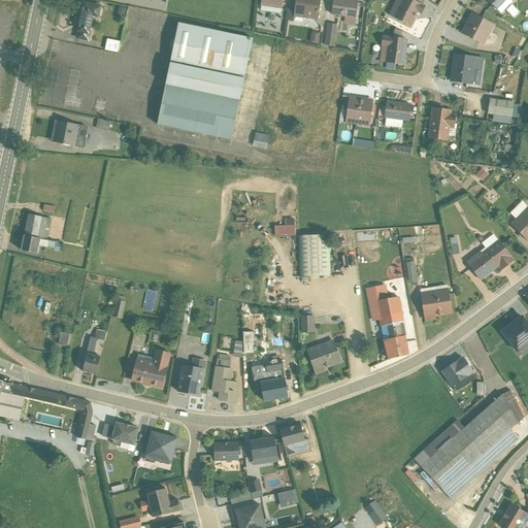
[(99,19),(101,8),(98,7),(99,2),(91,0),(85,0),(77,38),(89,41),(93,21),(92,21),(93,18),(99,19)]
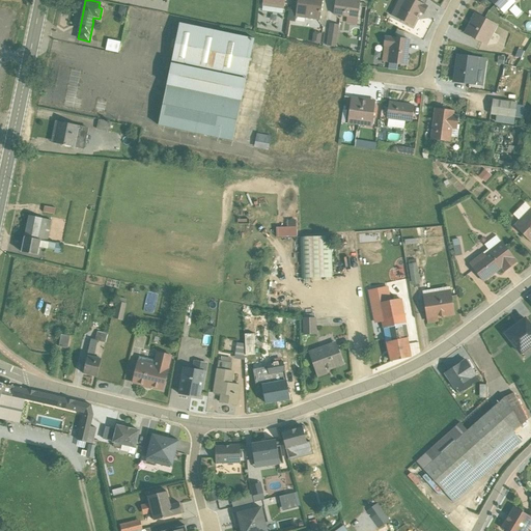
[(258,0),(262,1),(261,6),(283,9),(284,0),(258,0)]
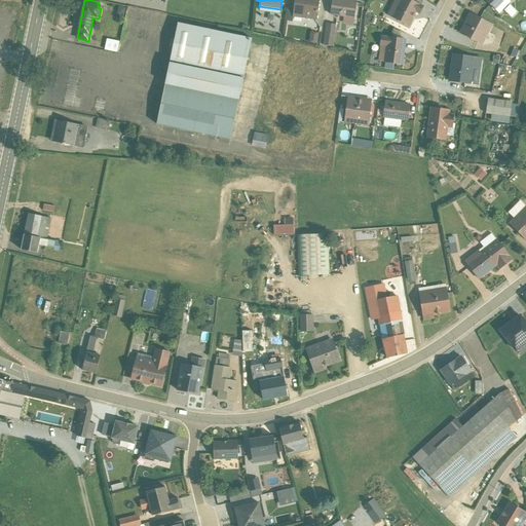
[(318,0),(294,0),(293,11),(287,10),(285,22),(291,23),(292,17),(316,21),(318,0)]
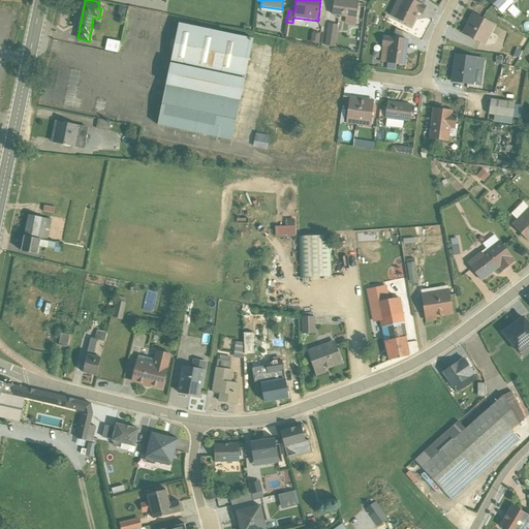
[(350,0),(350,1),(344,0),(333,0),(331,16),(345,18),(344,24),(354,26),(359,1),(353,0),(350,0)]
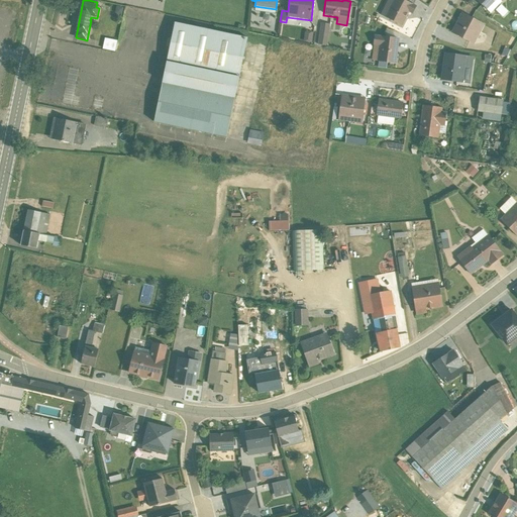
[(402,0),(388,0),(380,15),(401,26),(408,12),(412,14),(416,7),(402,0)]
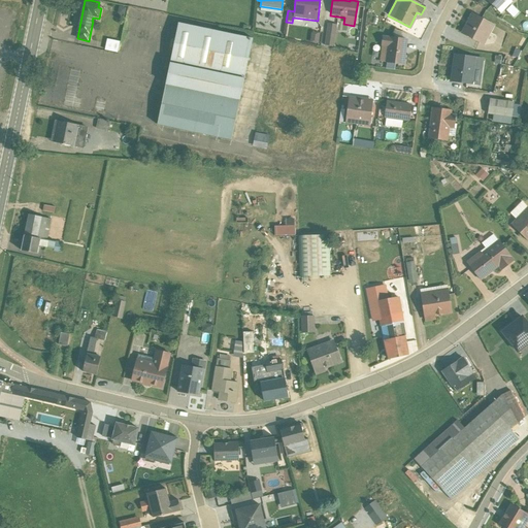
[(485,0),(499,14),(514,0),(485,0)]
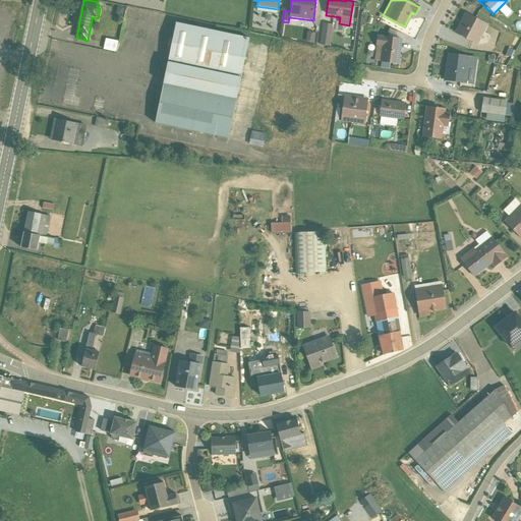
[(504,5),(498,10),(505,17),(511,11),(504,5)]
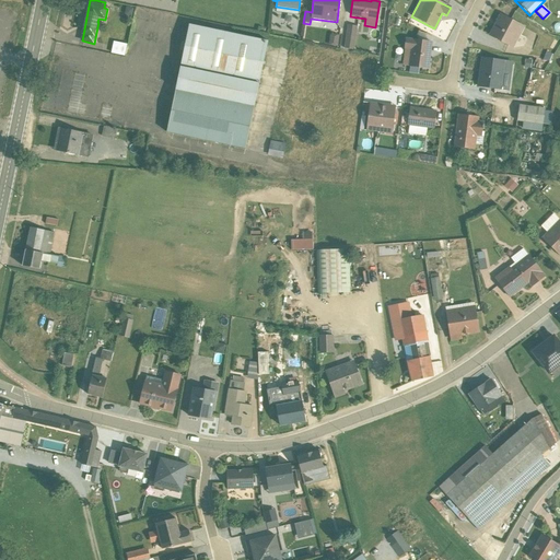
[(126,8),(124,15),(131,16),(132,9),(126,8)]
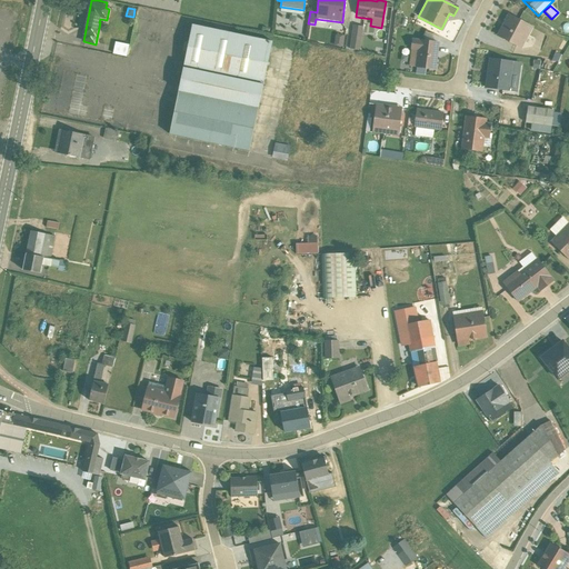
[(532,29),(508,16),(497,36),(521,49),(532,29)]
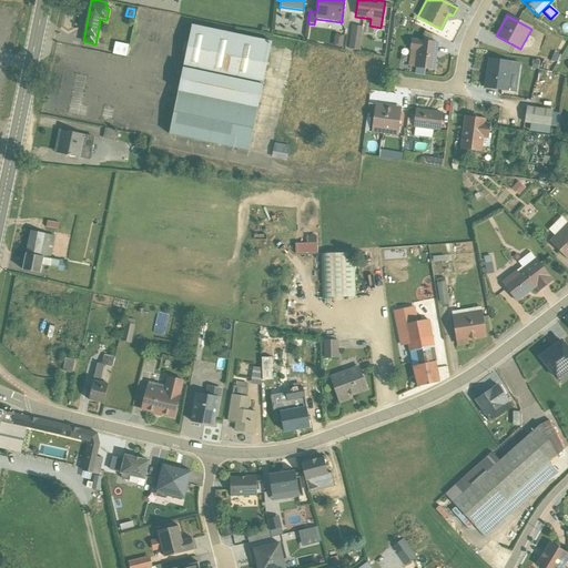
[(358,51),(362,27),(352,26),(348,50),(358,51)]
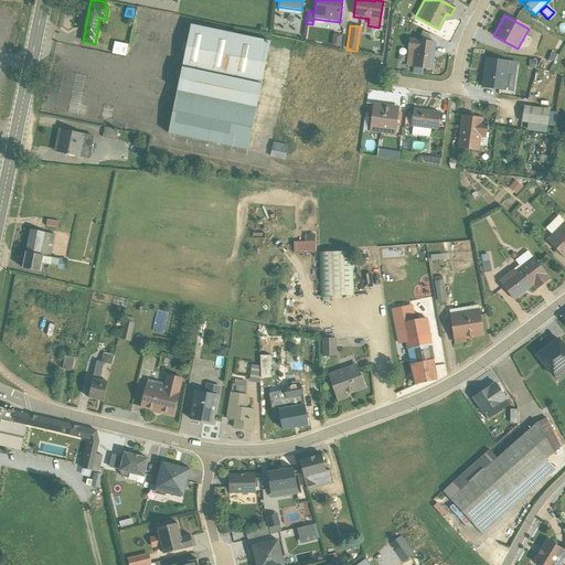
[(269,43),(191,27),(168,135),(247,151),(269,43)]
